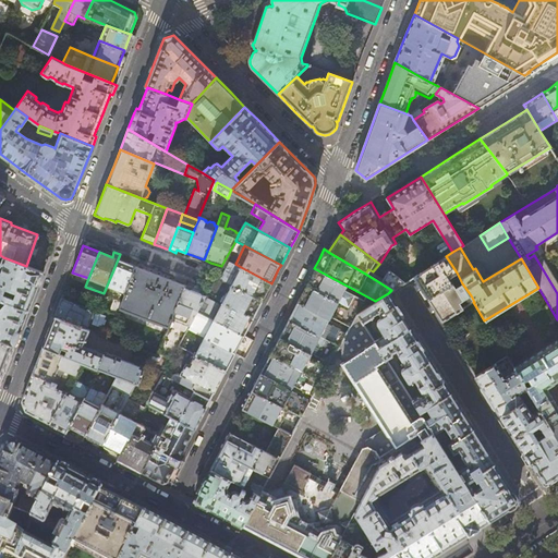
[(443,258),(413,277),(421,289),(427,300),(452,283),(449,277),(457,273),(446,256),(443,258)]
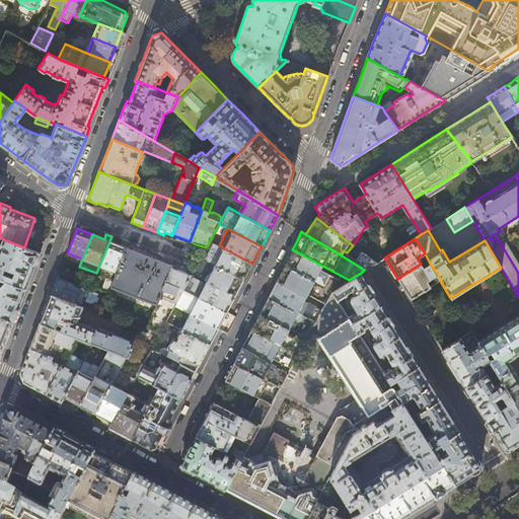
[(0,278),(25,289),(32,273),(40,253),(24,247),(3,239),(0,246),(0,249),(1,250),(0,251),(0,278)]
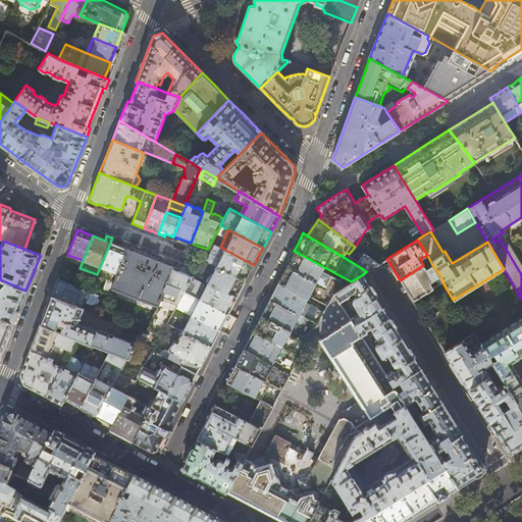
[(115,245),(110,243),(97,274),(114,281),(126,249),(128,244),(122,242),(121,247),(115,245)]
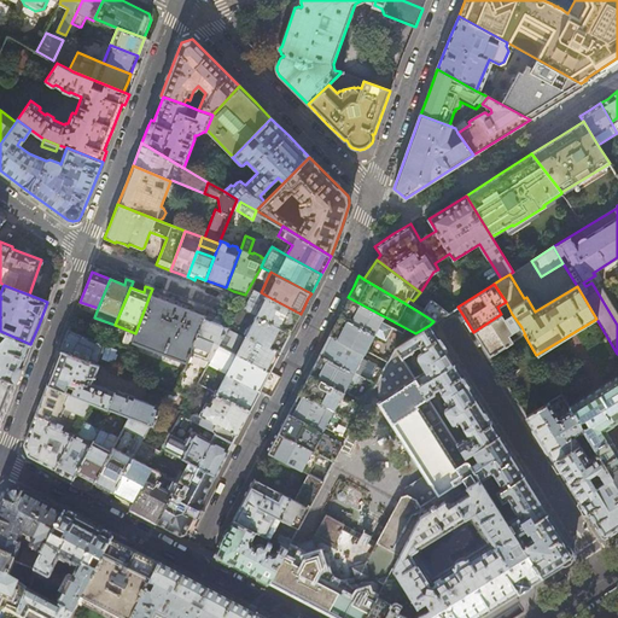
[(159,298),(150,295),(135,333),(132,340),(186,362),(204,315),(185,308),(159,298)]
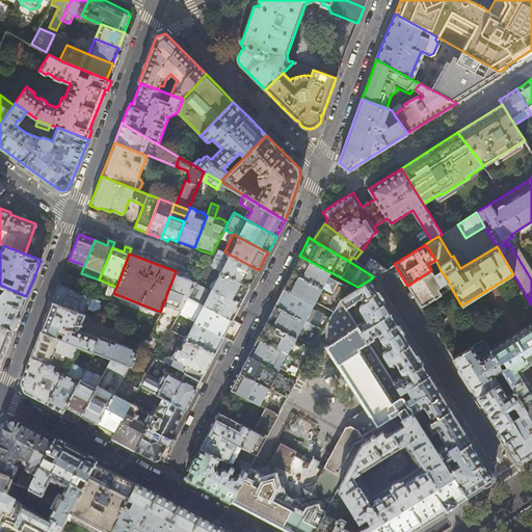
[(254,280),(259,270),(230,255),(220,271),(249,287),(254,280)]
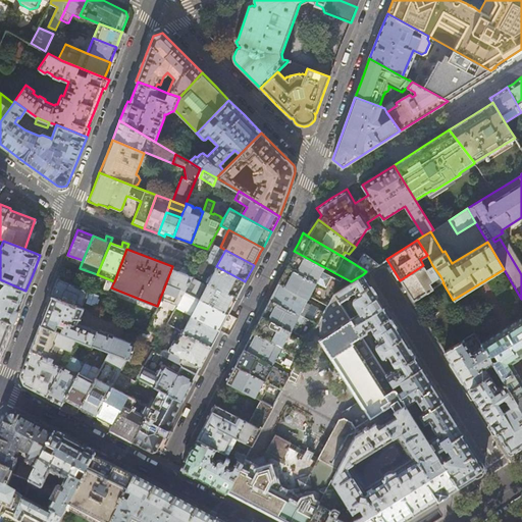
[(290,259),(285,267),(332,293),(333,293),(351,281),(294,251),(290,259)]
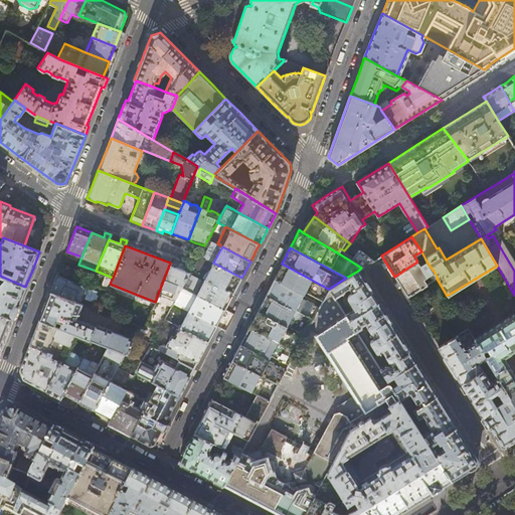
[(357,248),(350,261),(361,268),(374,261),(357,248)]
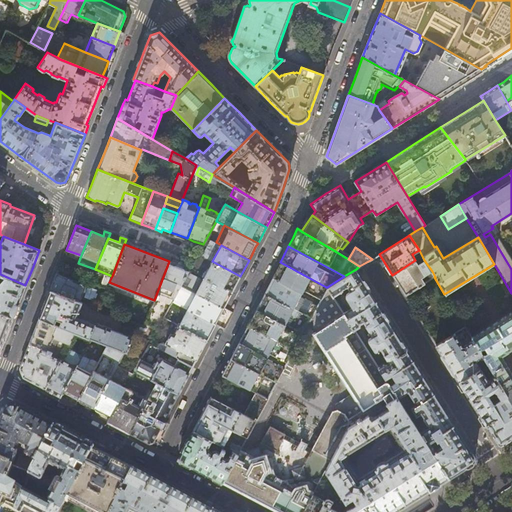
[(422,256),(419,250),(412,254),(415,260),(422,256)]
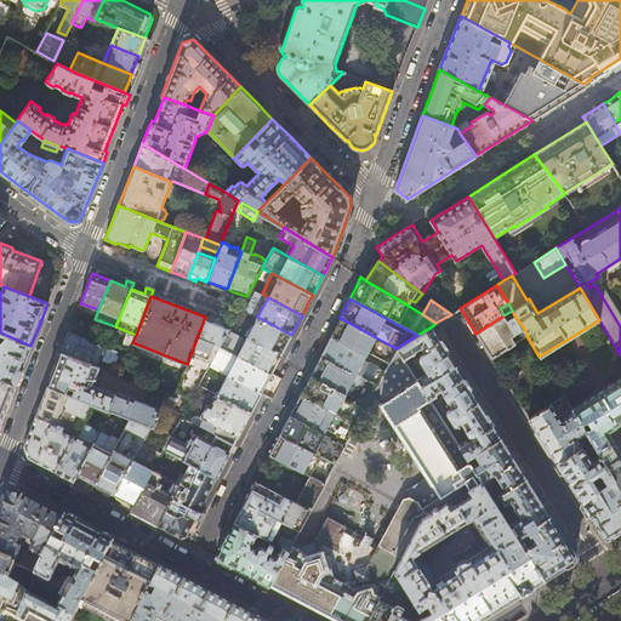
[(507,320),(503,315),(476,334),(484,348),(491,358),(514,343),(511,337),(524,329),(514,315),(507,320)]
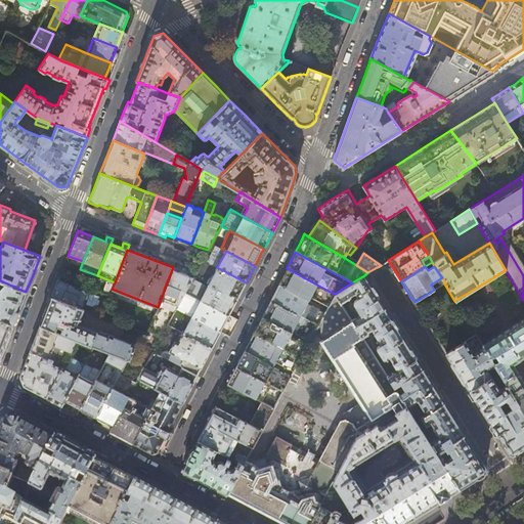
[(184,272),(173,267),(158,307),(149,330),(153,333),(158,335),(162,336),(178,305),(185,292),(192,278),(194,275),(184,272)]
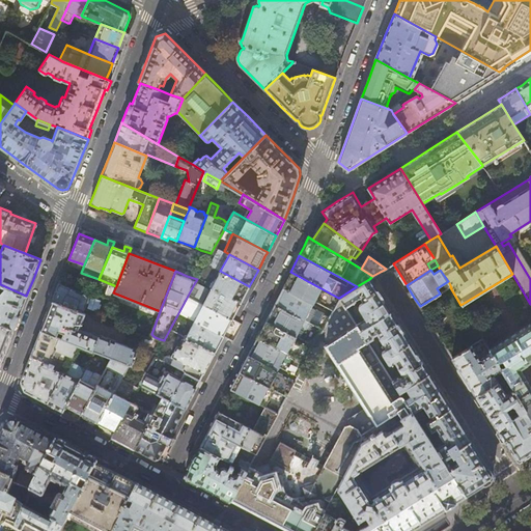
[(244,297),(249,286),(220,271),(212,287),(241,303),(244,297)]
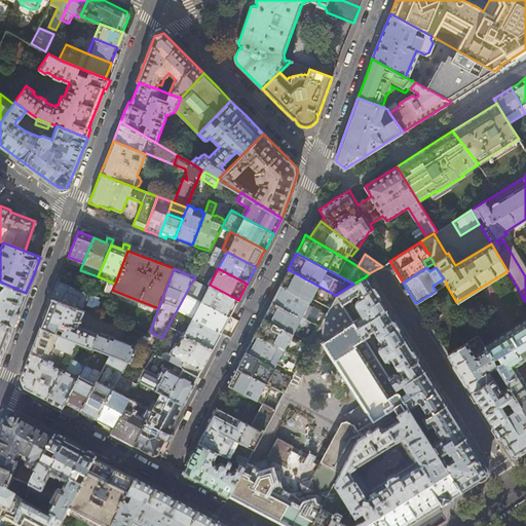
[(284,277),(279,285),(328,310),(335,295),(288,269),(284,277)]
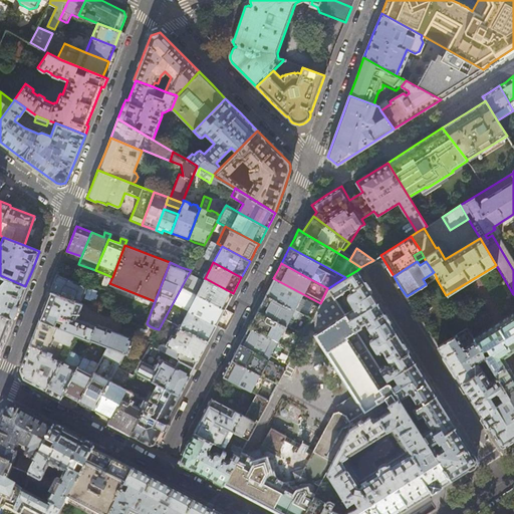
[(357,270),(345,277),(328,288),(334,297),(343,291),(343,290),(347,287),(350,292),(347,294),(346,296),(346,297),(353,308),(345,313),(348,318),(377,302),(357,270)]
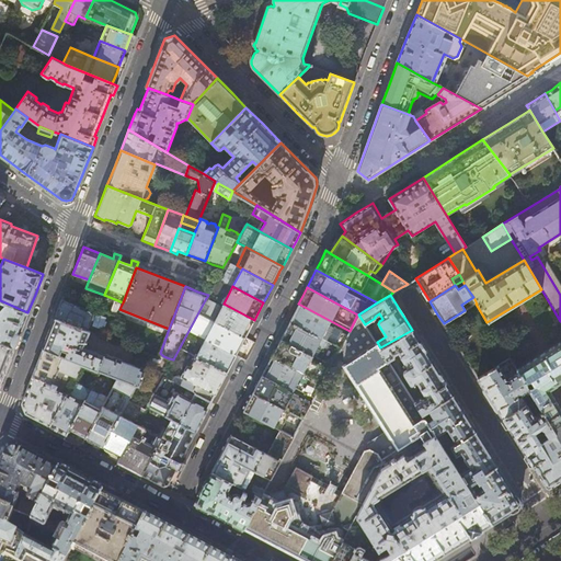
[(221,306),(206,298),(198,312),(245,336),(249,331),(254,320),(224,304),(221,306)]
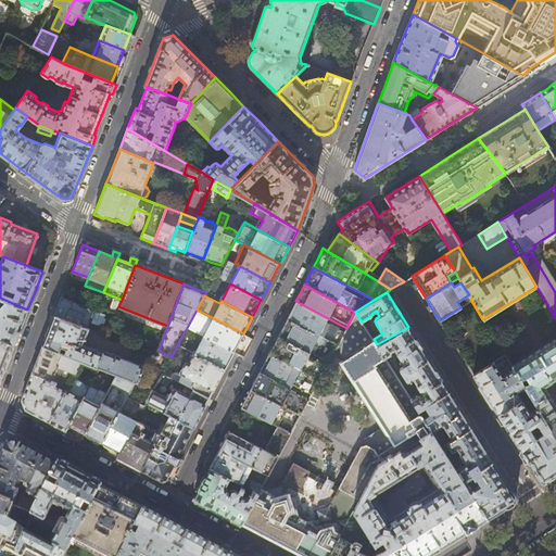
[(0,339),(14,344),(21,329),(27,310),(0,298),(0,339)]
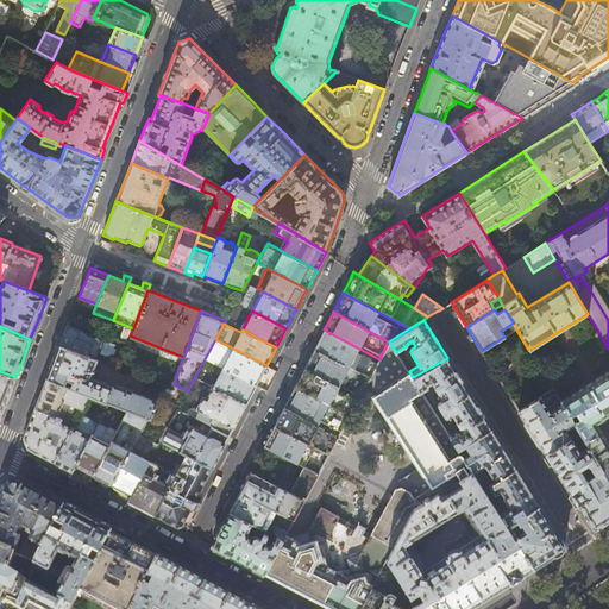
[(64,332),(60,345),(95,359),(102,340),(68,326),(64,332)]
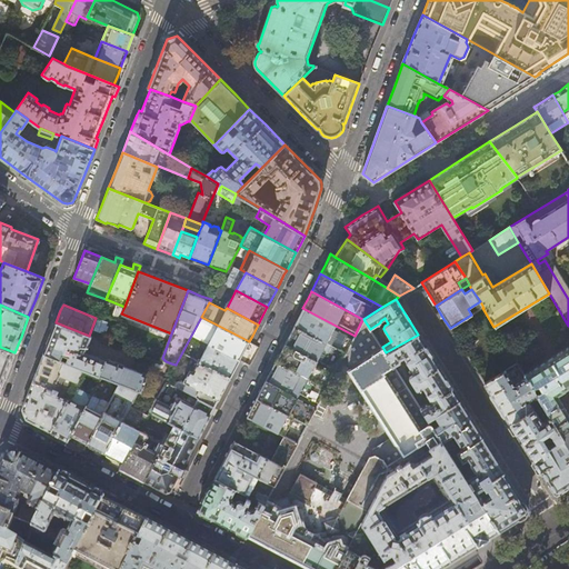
[(298,317),(293,326),(326,343),(345,353),(355,336),(302,308),(298,317)]
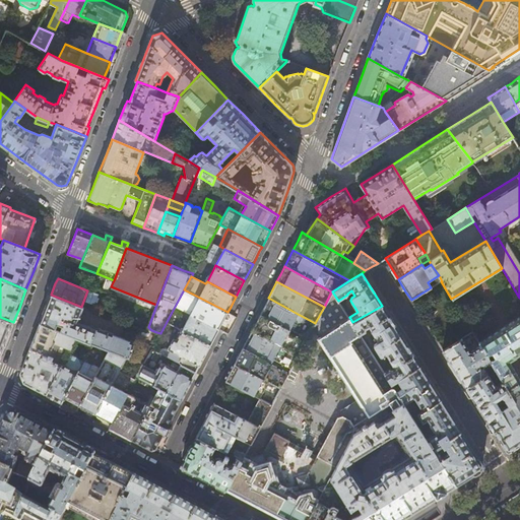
[(184,289),(177,303),(192,311),(190,314),(218,328),(222,322),(228,312),(184,289)]
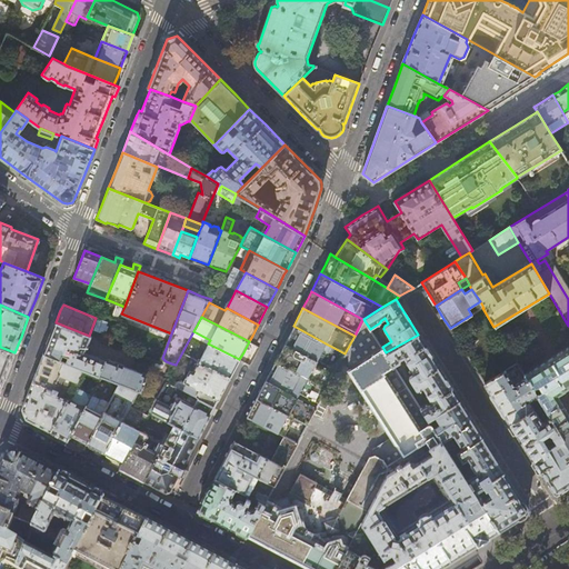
[(370,329),(363,319),(362,319),(355,336),(345,353),(342,359),(391,437),(372,449),(373,456),(369,457),(347,499),(299,473),(289,491),(337,517),(359,529),(361,523),(388,475),(409,461),(429,448),(441,440),(432,427),(428,419),(419,406),(393,366),(386,352),(382,347),(370,329)]
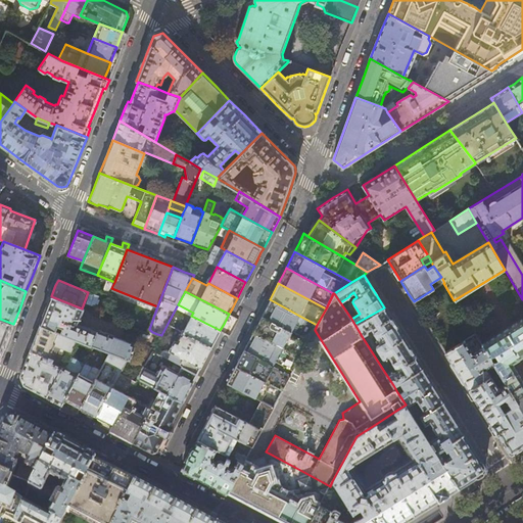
[(82,308),(51,296),(45,313),(40,325),(78,339),(109,351),(127,359),(131,360),(134,352),(142,332),(126,326),(124,332),(126,333),(124,340),(99,330),(96,331),(78,324),(84,310),(82,308)]
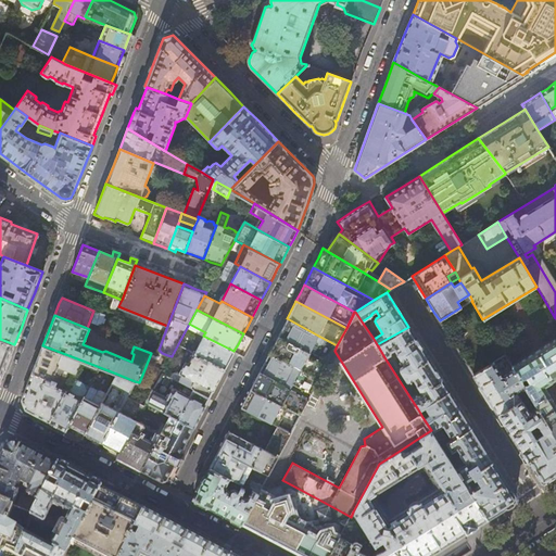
[(310,352),(318,336),(287,318),(281,328),(278,336),(308,352),(310,352)]
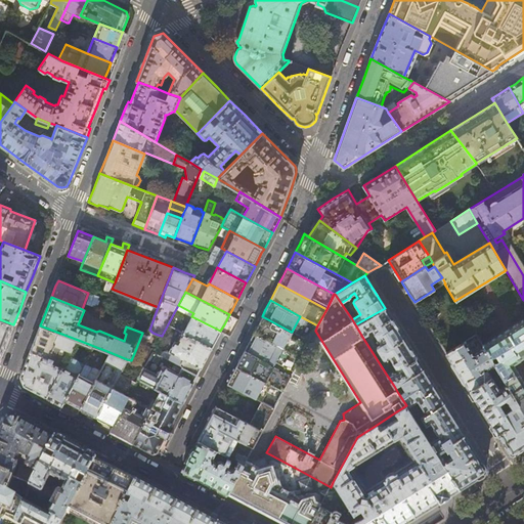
[(385,308),(355,324),(362,337),(368,333),(367,331),(370,329),(380,343),(377,346),(376,347),(382,357),(384,357),(385,357),(388,355),(397,370),(394,372),(391,370),(386,374),(394,386),(400,382),(423,368),(399,332),(385,308)]
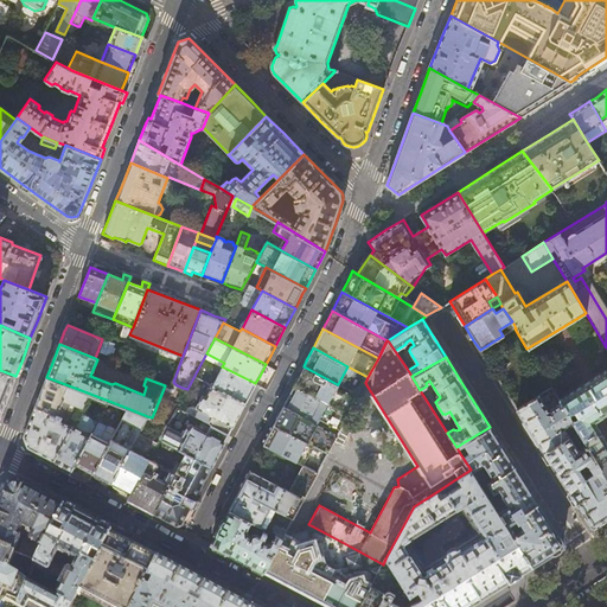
[(250,394),(255,383),(222,366),(212,385),(246,402),(250,394)]
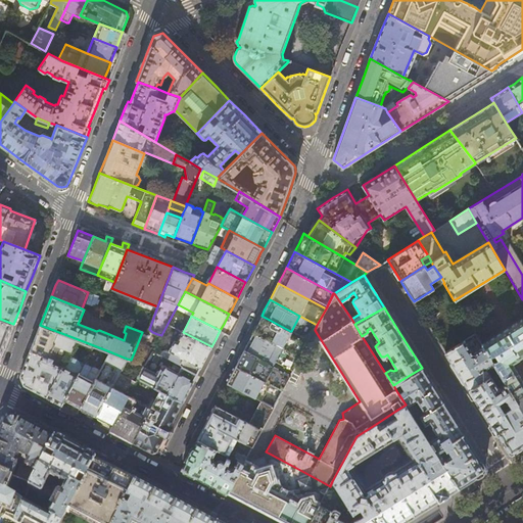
[(288,334),(290,331),(262,316),(256,325),(252,333),(281,347),(299,357),(300,355),(306,343),(288,334)]
